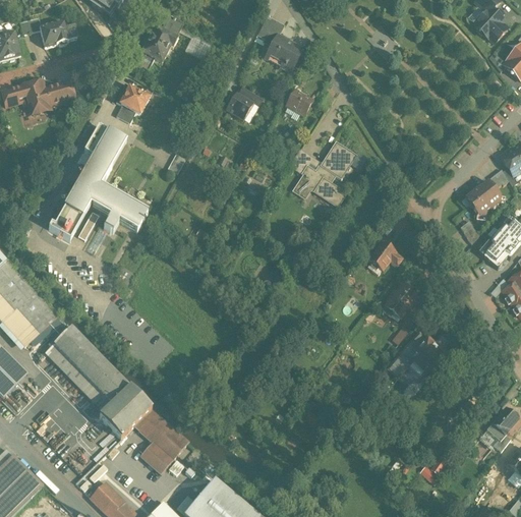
[(88,0),(87,1),(108,16),(119,0),(88,0)]
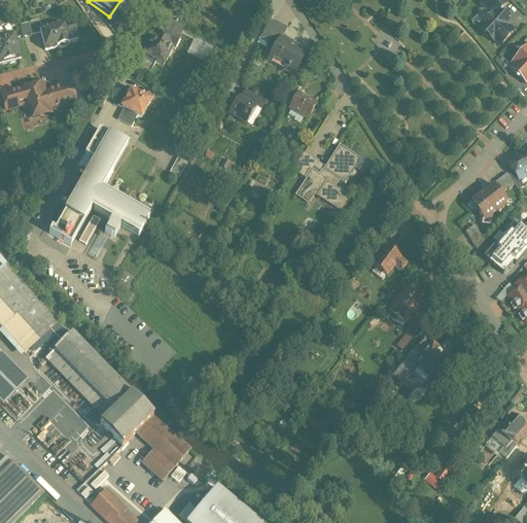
[(482,0),(481,1),(492,10),(495,7),(498,9),(506,0),(482,0)]
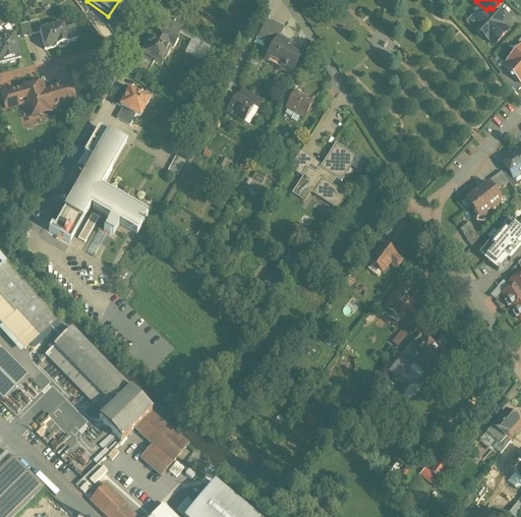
[(486,10),(474,24),(487,37),(488,36),(495,42),(507,29),(501,22),(504,19),(493,9),(489,7),(486,10)]
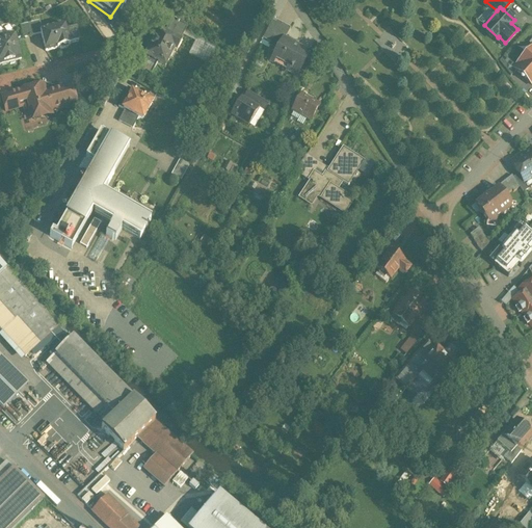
[(40,17),(28,20),(31,32),(42,30),(41,27),(43,27),(40,17)]
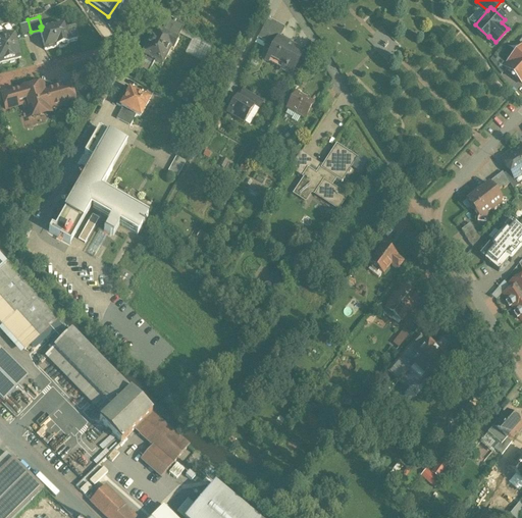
[(285,24),(271,17),(261,36),(265,39),(268,34),(276,39),(279,35),(285,24)]
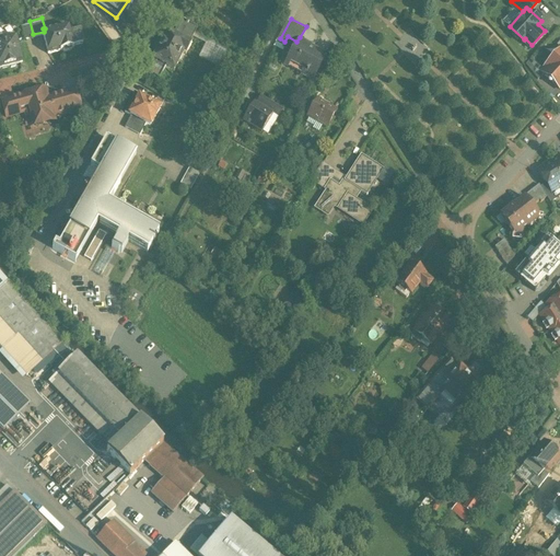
[(30,21),(21,23),(24,36),(33,34),(30,21)]
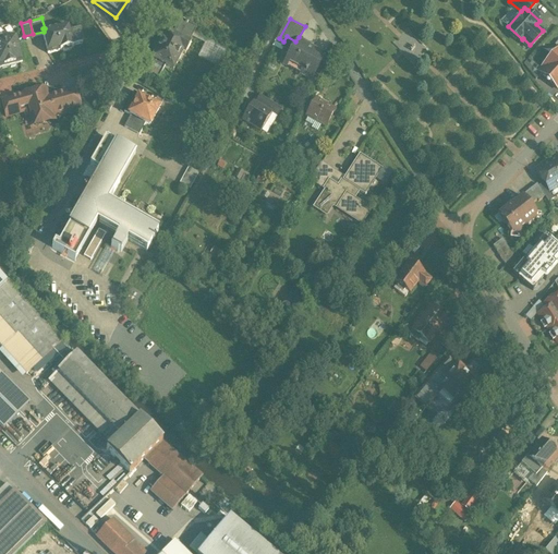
[(176,34),(166,28),(152,57),(153,57),(146,69),(159,76),(166,63),(173,68),(182,49),(185,51),(191,41),(187,39),(191,34),(193,29),(194,28),(186,24),(187,22),(186,21),(185,23),(181,22),(176,34)]
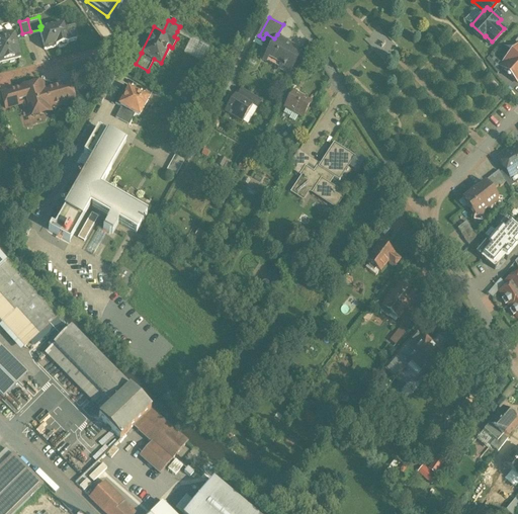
[(64,21),(41,26),(39,26),(40,29),(45,47),(56,44),(59,44),(59,46),(67,44),(66,41),(69,40),(68,39),(77,37),(74,26),(65,28),(64,21)]
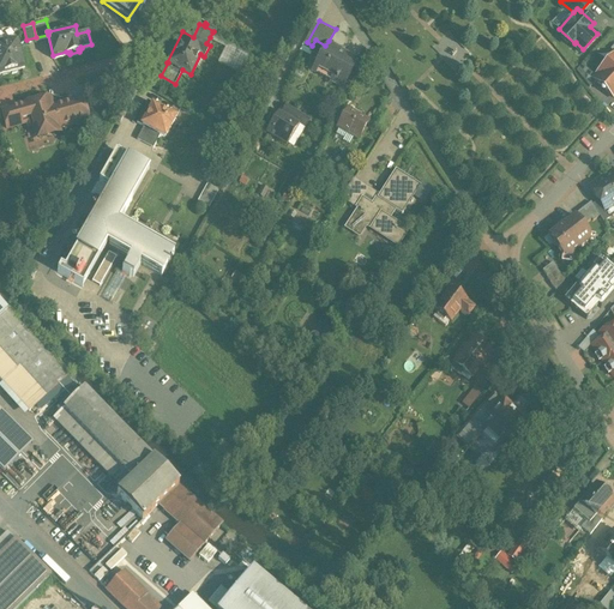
[(259,55),(212,32),(210,37),(226,44),(218,60),(250,76),(259,55)]
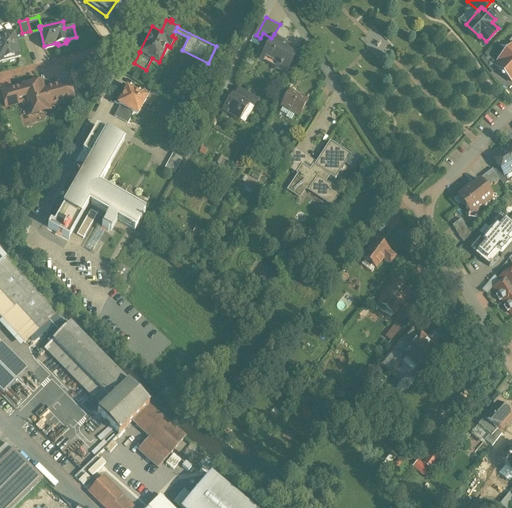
[(15,31),(0,34),(0,58),(20,54),(15,31)]
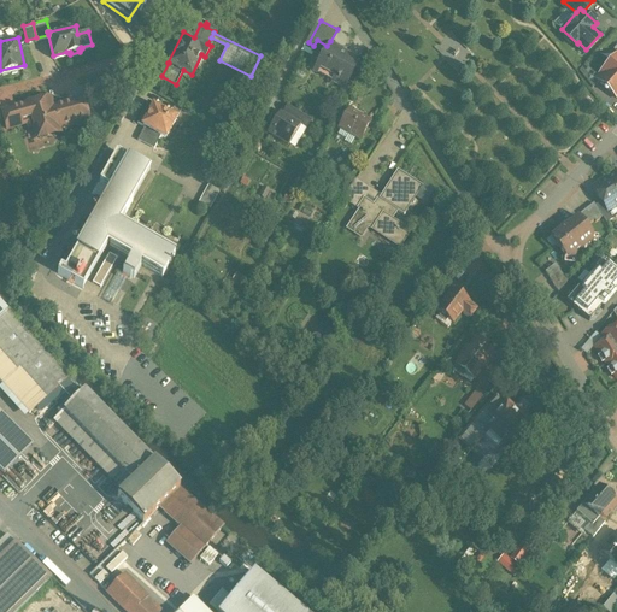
[(330,41),(327,46),(317,40),(313,46),(324,52),(317,64),(335,74),(333,77),(345,84),(359,57),(330,41)]
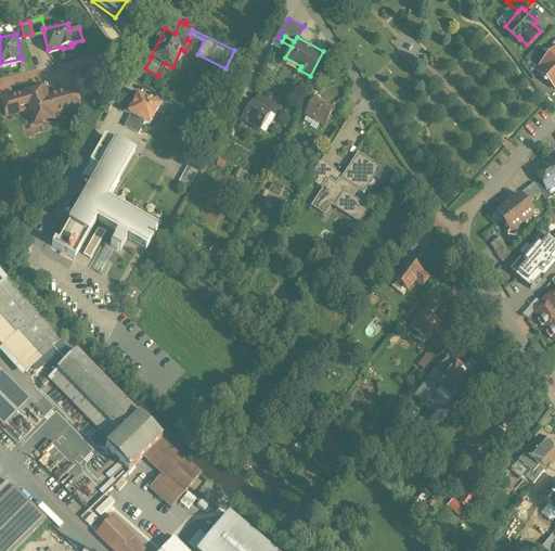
[(554,47),(540,64),(541,64),(539,66),(537,68),(538,71),(554,86),(554,85),(554,47)]
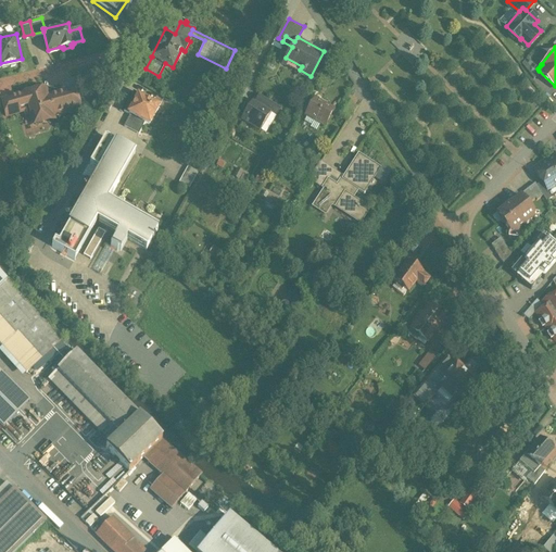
[(540,66),(527,55),(521,61),(533,76),(539,71),(538,69),(540,66)]
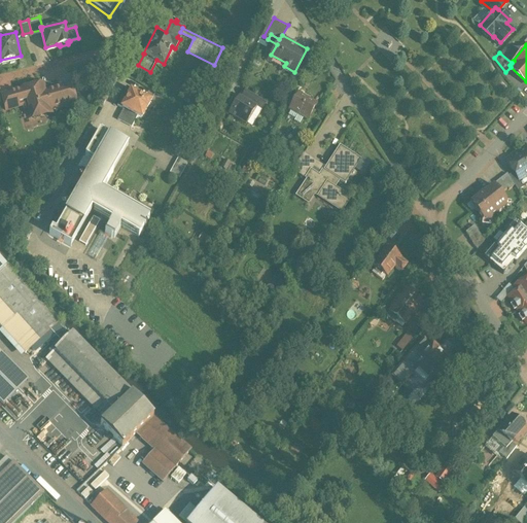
[(42,80),(1,92),(6,108),(20,104),(20,102),(27,99),(30,110),(31,111),(35,113),(39,112),(40,112),(47,110),(50,106),(76,99),(71,81),(45,89),(42,80)]
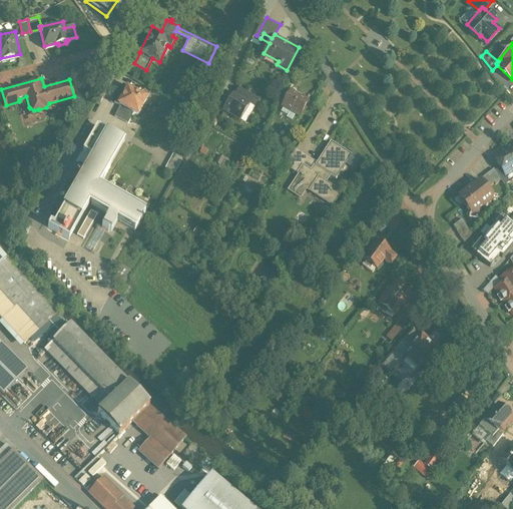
[(133,85),(132,88),(127,85),(123,83),(114,100),(118,102),(120,103),(133,110),(137,112),(148,93),(133,85)]
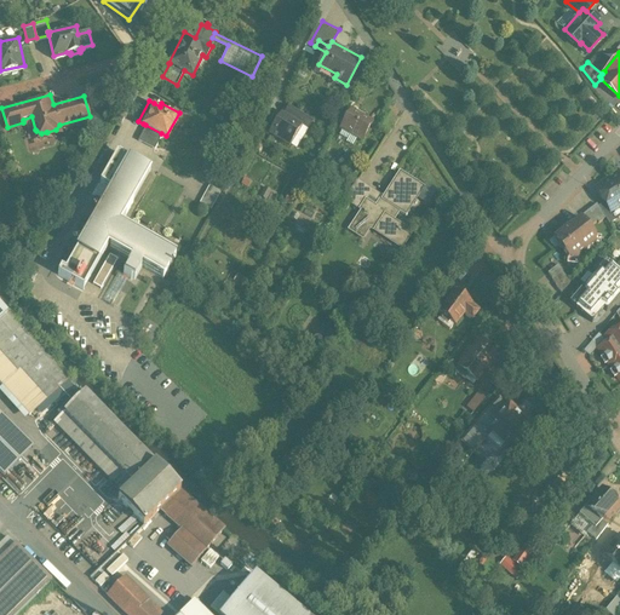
[(314,118),(288,102),(283,110),(303,122),(309,126),(314,118)]
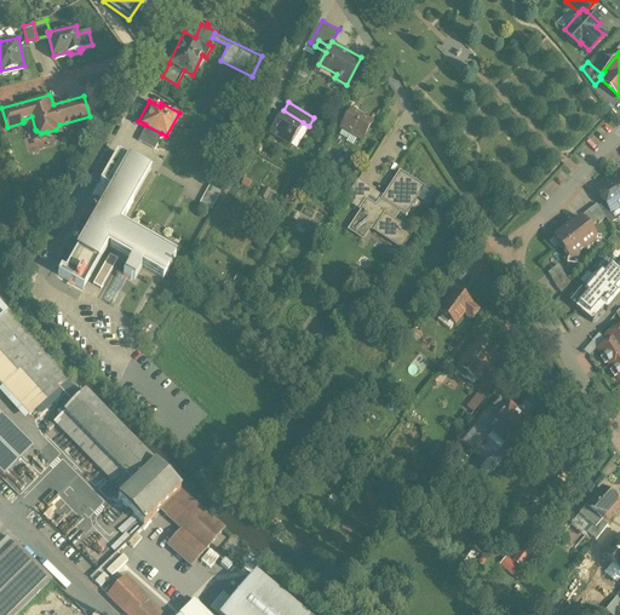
[(372,119),(351,107),(346,115),(344,113),(339,120),(343,122),(340,125),(350,131),(357,134),(362,137),(372,119)]
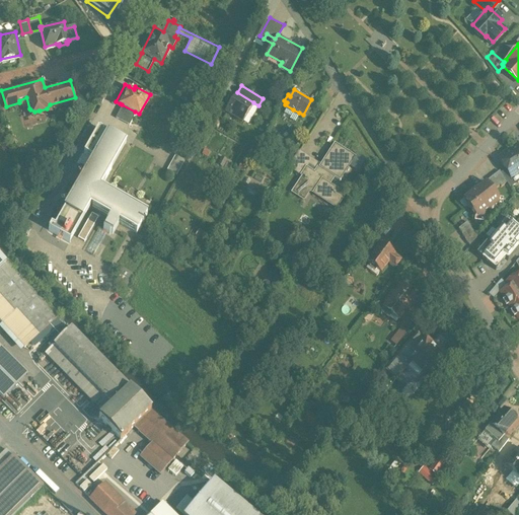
[(332,95),(321,89),(316,98),(320,101),(317,105),(323,109),(332,95)]
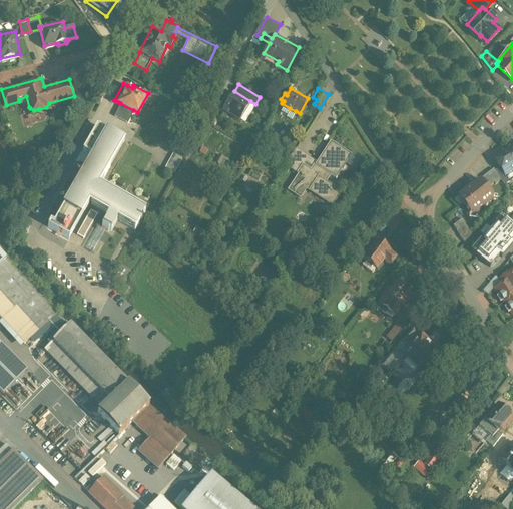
[(232,90),(222,107),(239,118),(250,101),(234,91),(233,91),(232,90)]
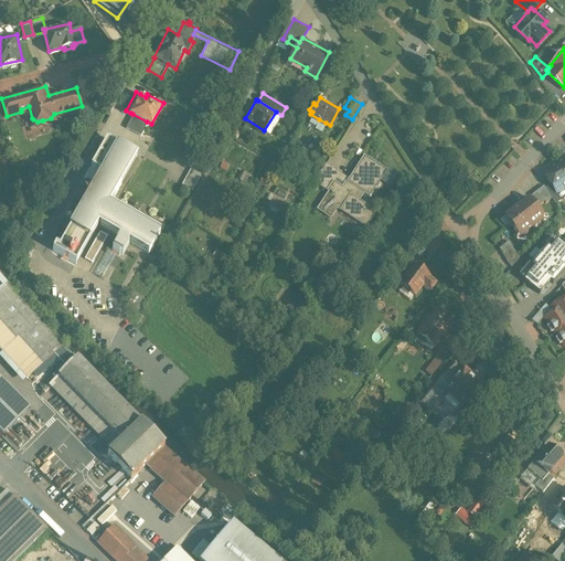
[(147,122),(132,114),(126,126),(141,134),(147,122)]
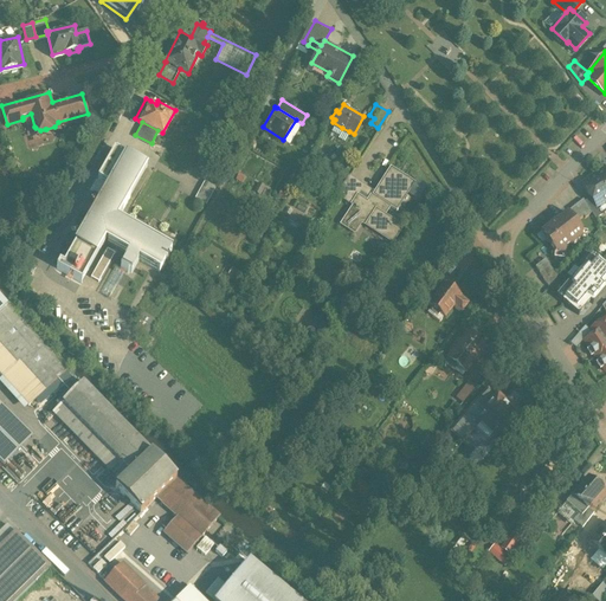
[(349,131),(342,128),(339,136),(346,140),(349,131)]
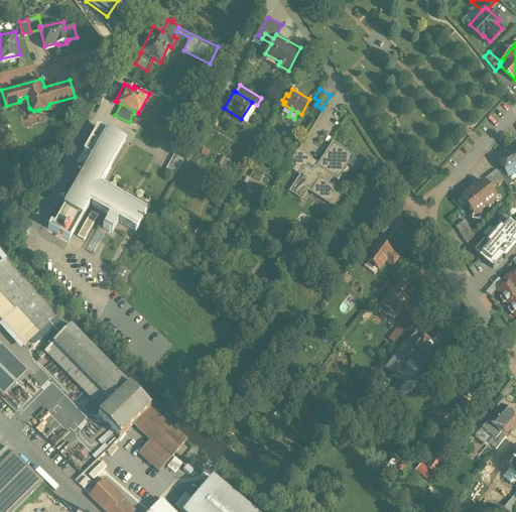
[(125,140),(98,125),(84,150),(96,157),(91,167),(87,165),(87,166),(54,223),(50,221),(50,222),(48,226),(70,238),(70,237),(91,200),(93,201),(92,204),(109,213),(103,224),(103,225),(112,230),(112,229),(118,219),(135,228),(136,229),(146,211),(145,211),(101,185),(100,187),(98,186),(104,175),(105,175),(111,165),(110,165),(124,140),(124,141),(125,140)]
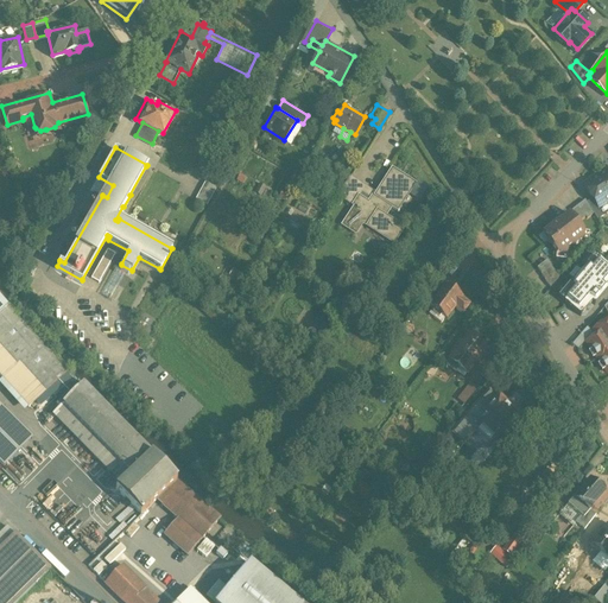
[(374,189),(368,198),(359,192),(352,203),(353,204),(346,215),(358,223),(362,216),(387,232),(385,236),(393,241),(392,241),(394,242),(403,228),(394,222),(396,220),(386,213),(392,205),(398,209),(417,181),(392,165),(375,189),(374,189)]
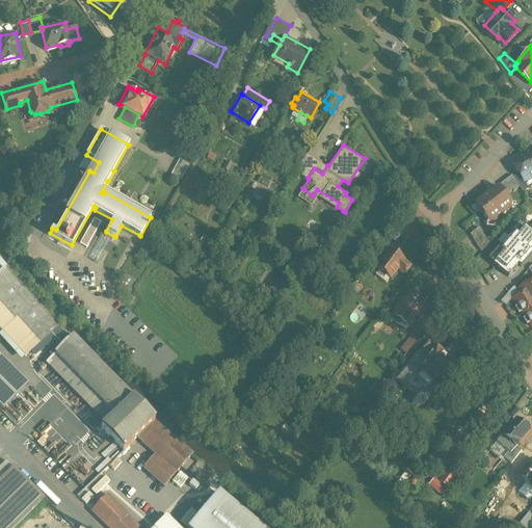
[(183,151),(171,172),(181,177),(192,157),(183,151)]
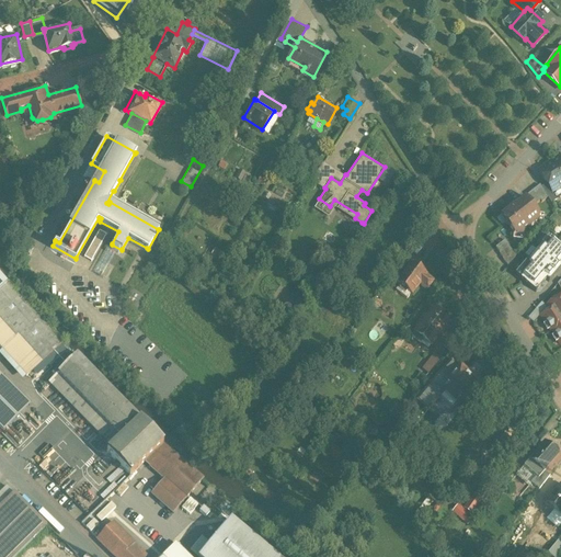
[(334,167),(323,159),(311,179),(315,174),(324,181),(334,167)]
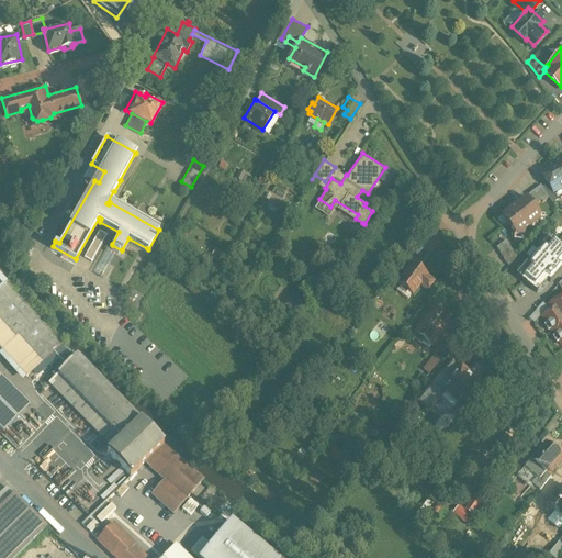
[(561,182),(561,174),(553,160),(540,168),(548,181),(553,189),(561,182)]
